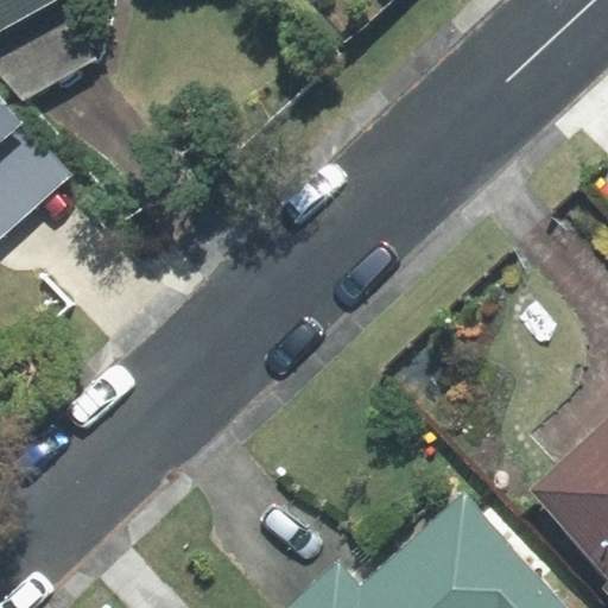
[(0,0),(0,31),(55,0),(0,0)]
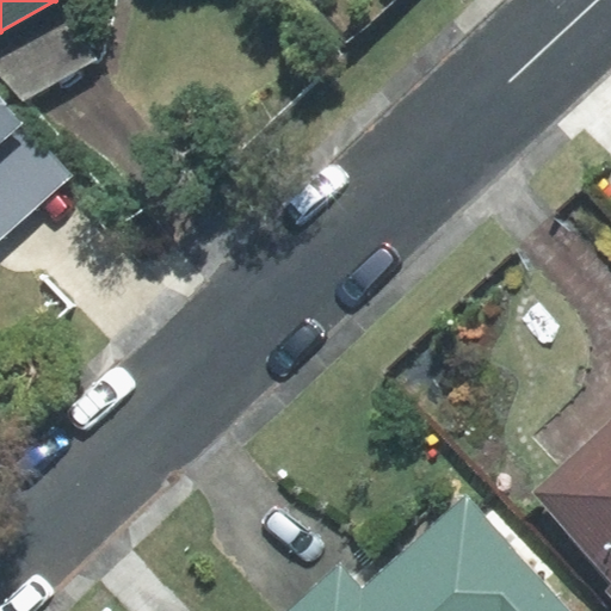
[(57,0),(55,0),(0,31),(0,66),(28,99),(100,57),(57,0)]
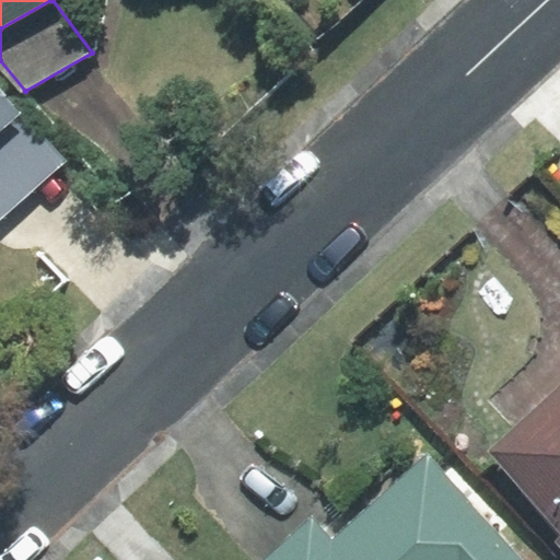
[(0,131),(22,112),(0,86),(0,131)]
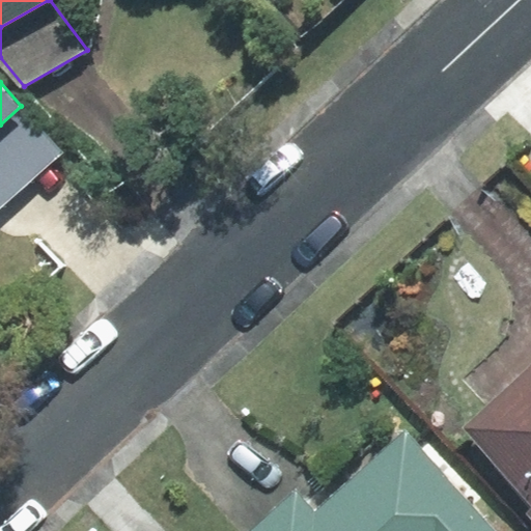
[(0,207),(62,151),(21,106),(0,124),(0,207)]
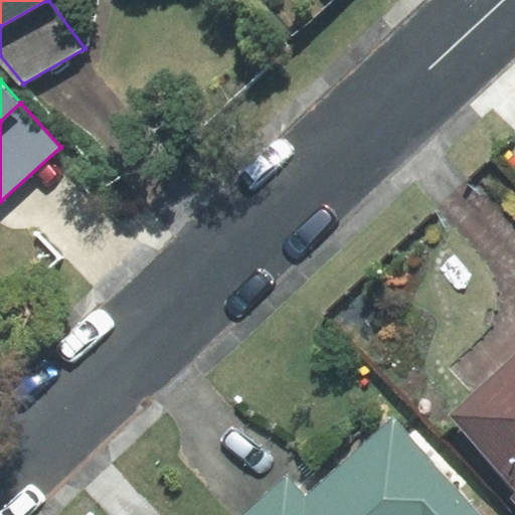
[(514,352),(447,415),(514,489),(514,491),(512,498),(514,501),(514,352)]
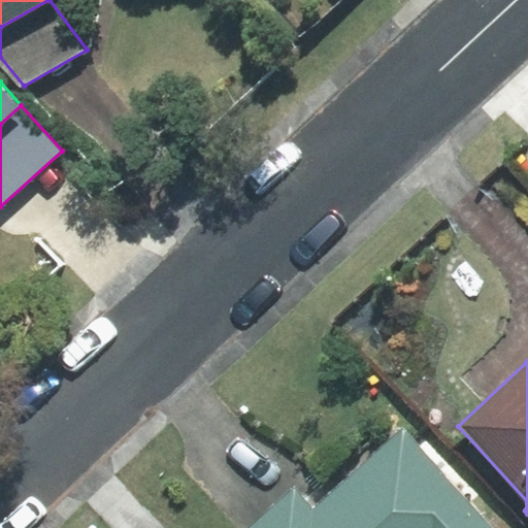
[(494,527),(403,429),(314,510),(293,488),(248,527),(494,527)]
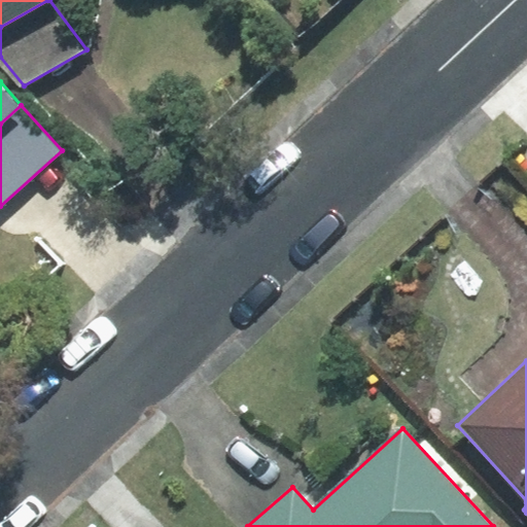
All buildings are outlined.
